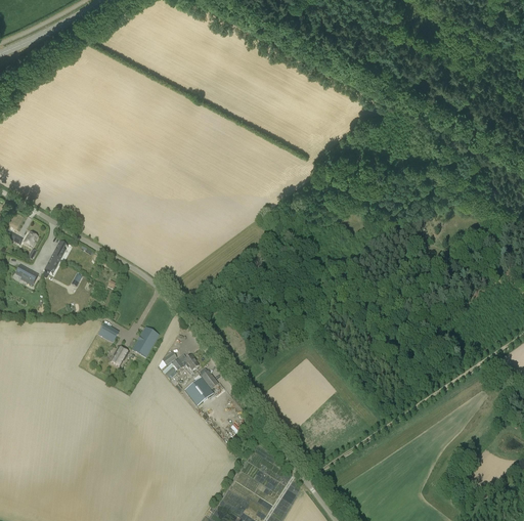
[(8,236),(19,243),(24,237),(11,230),(8,236)]
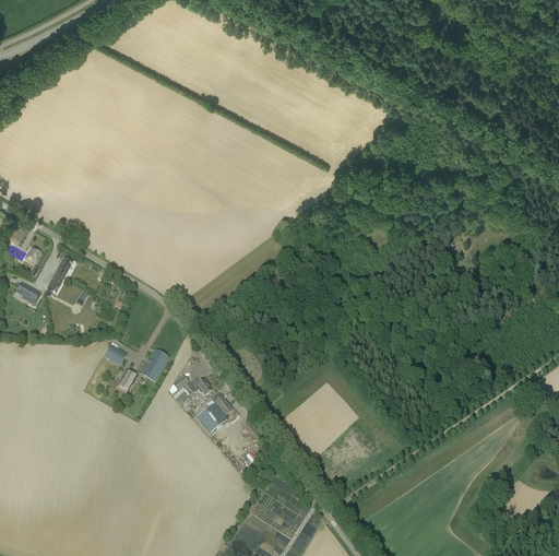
[(28,251),(25,257),(34,262),(37,257),(36,256),(39,250),(32,246),(28,251)]
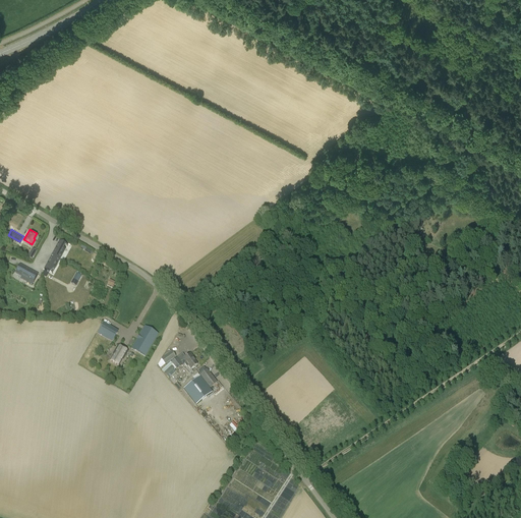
[(52,252),(60,256),(65,247),(62,245),(64,241),(59,238),(52,252)]
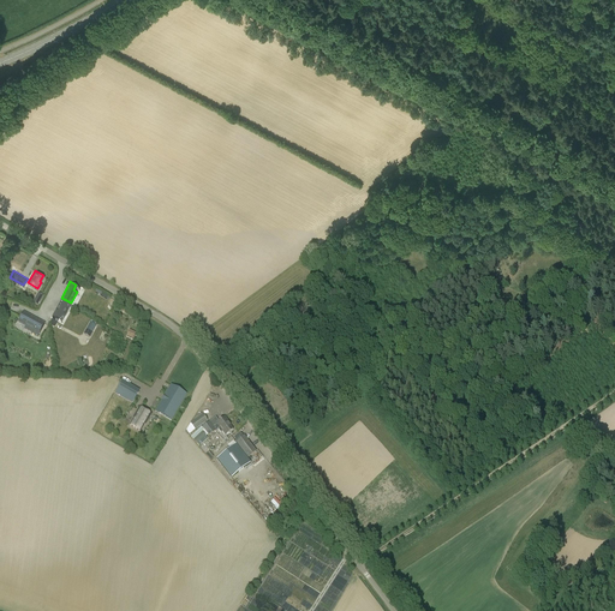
[(71,303),(61,298),(52,315),(58,317),(61,312),(65,315),(71,303)]
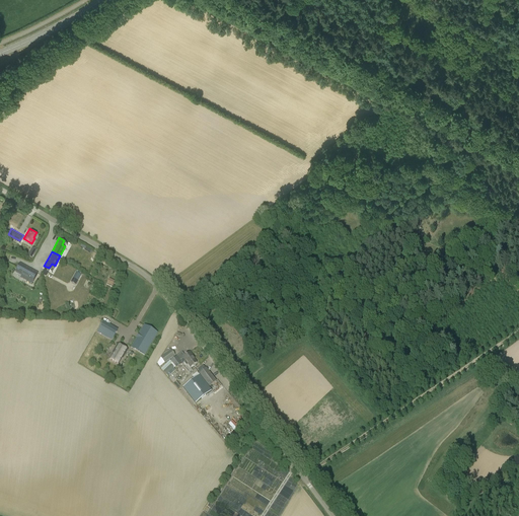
[(38,271),(32,268),(19,261),(15,269),(21,273),(27,276),(26,279),(31,281),(35,274),(38,271)]
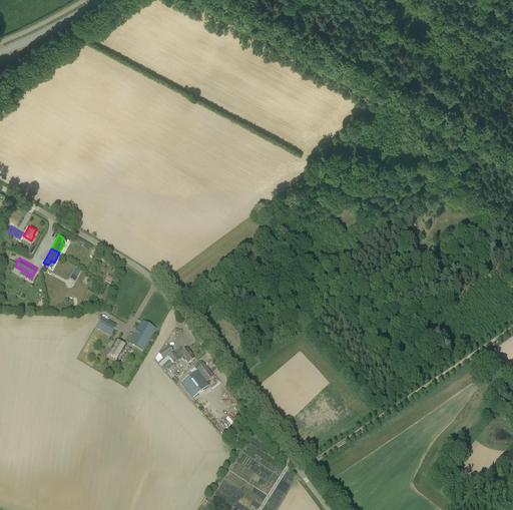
[(102,316),(96,325),(110,334),(116,324),(102,316)]
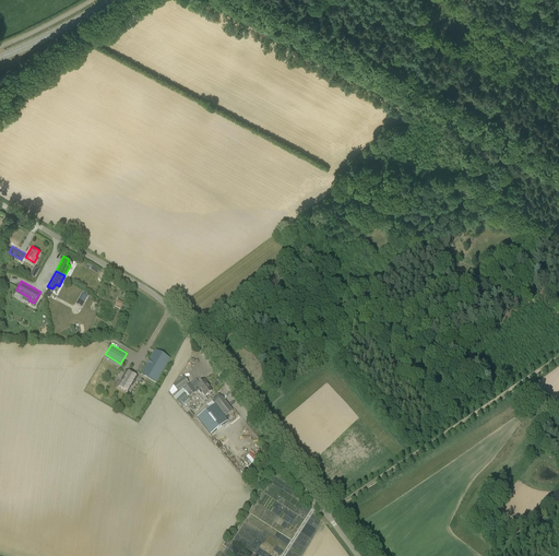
[(141,370),(156,379),(169,355),(155,347),(141,370)]
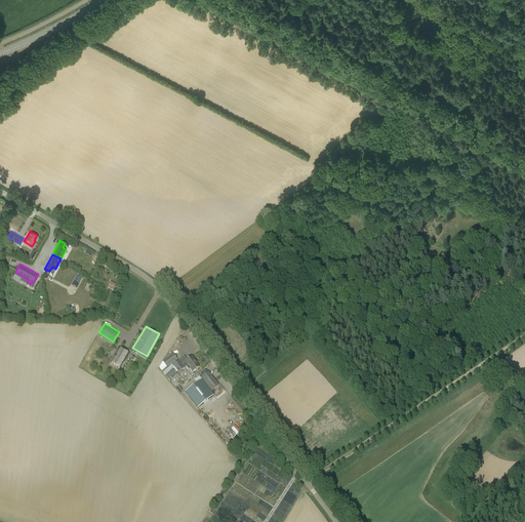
[(119,345),(114,354),(115,355),(111,361),(119,366),(123,359),(124,360),(129,351),(119,345)]
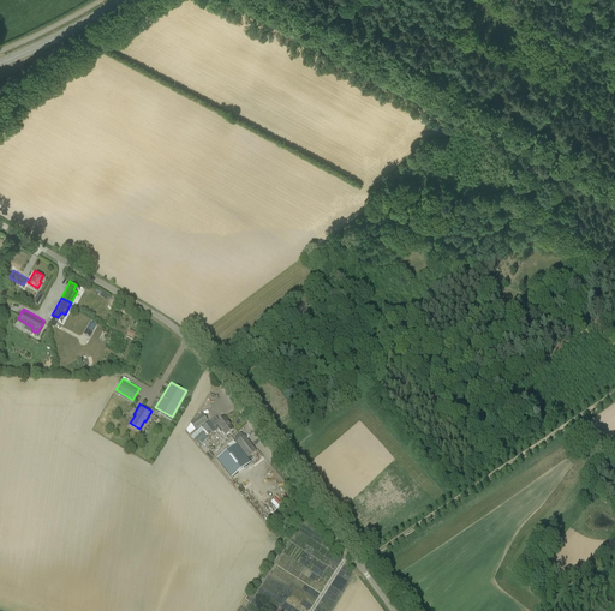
[(202,412),(190,420),(195,426),(207,418),(202,412)]
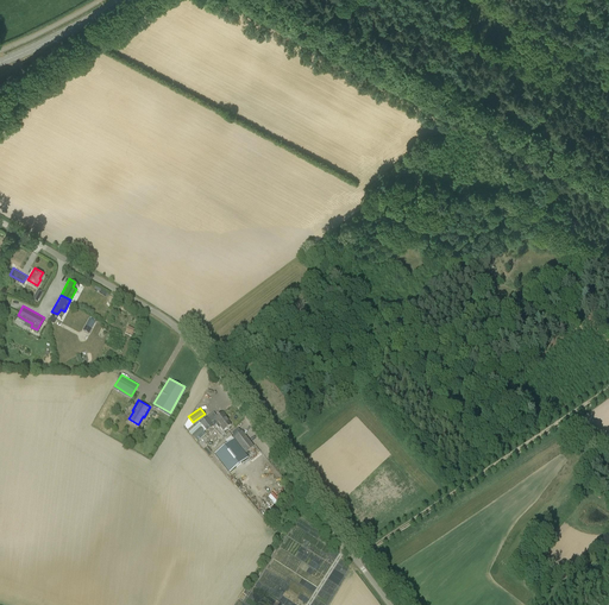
[(214,410),(201,420),(207,428),(217,422),(219,426),(220,423),(224,428),(231,422),(225,414),(226,414),(223,409),(217,414),(214,410)]
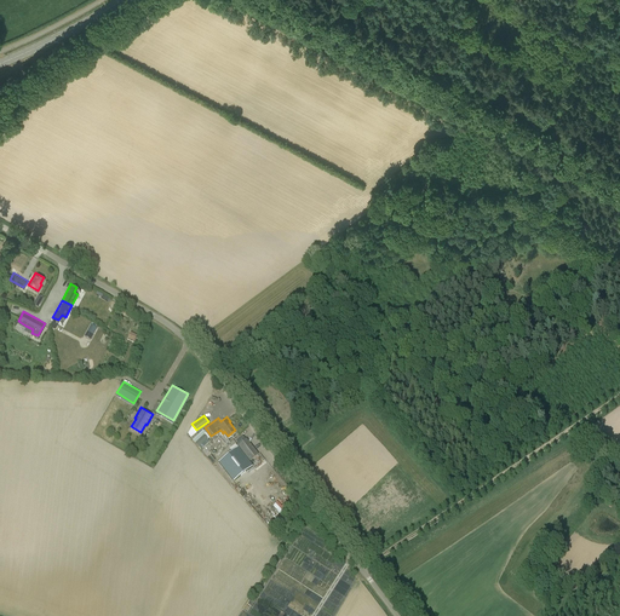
[(204,431),(195,441),(199,444),(208,436),(204,431)]
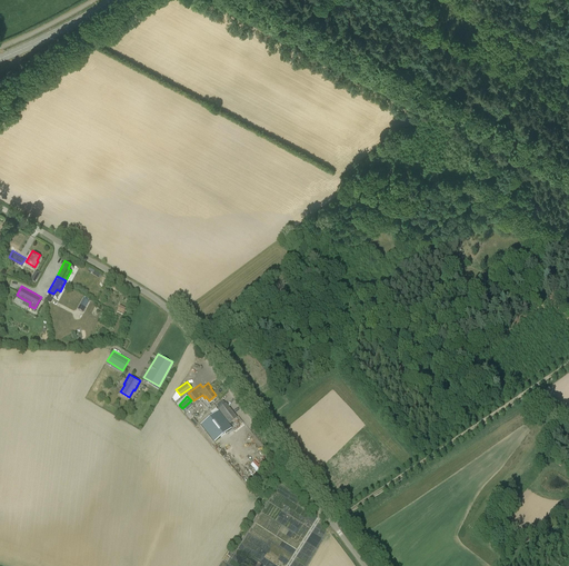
[(218,407),(229,421),(229,420),(235,428),(242,423),(237,415),(226,400),(218,407)]
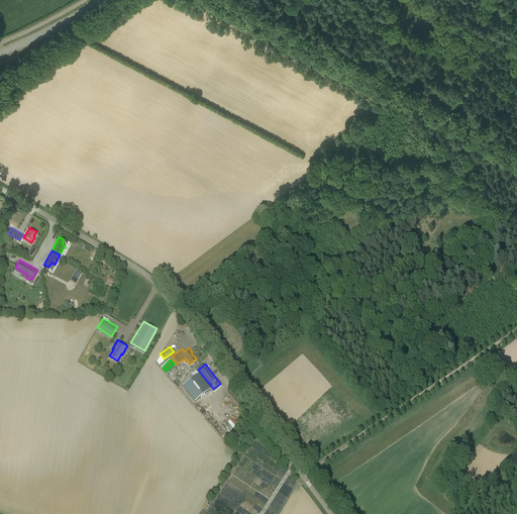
[(210,386),(197,370),(182,382),(194,398),(210,386)]
